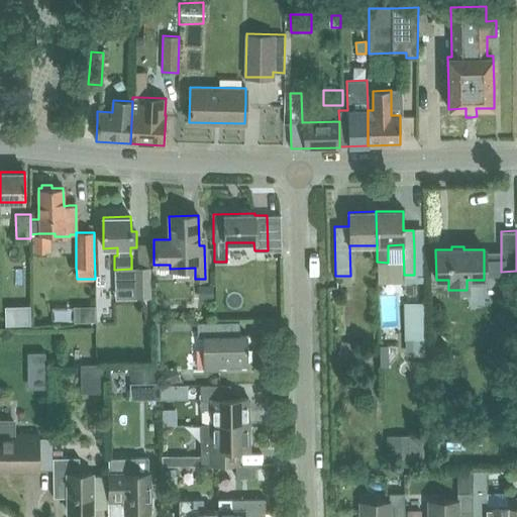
[(134,269),(135,298),(150,297),(149,268),(134,269)]
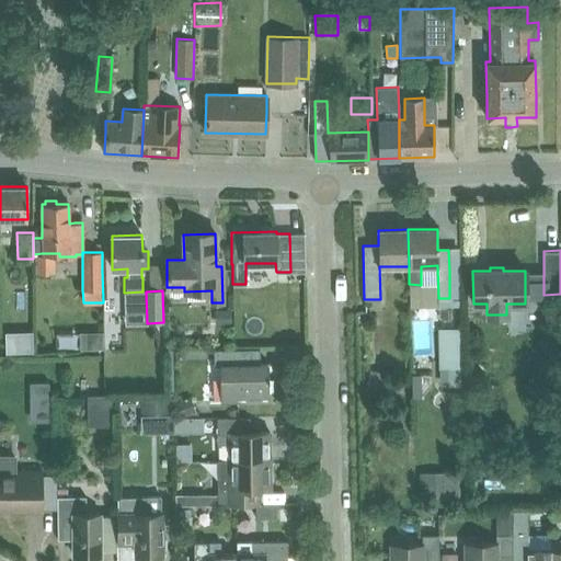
[(232,310),(219,310),(219,323),(232,323),(232,310)]
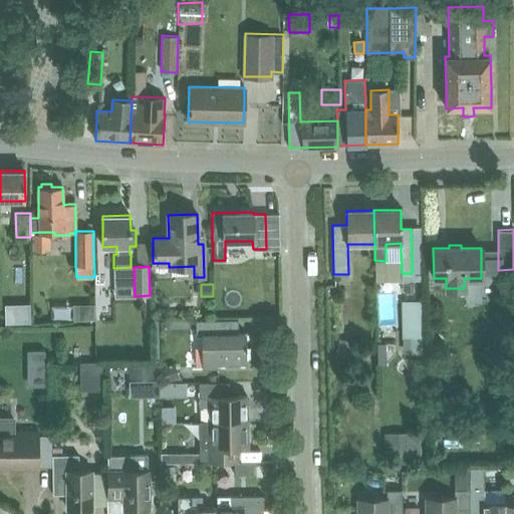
[(402,300),(402,337),(417,337),(421,337),(421,300),(417,300),(402,300)]
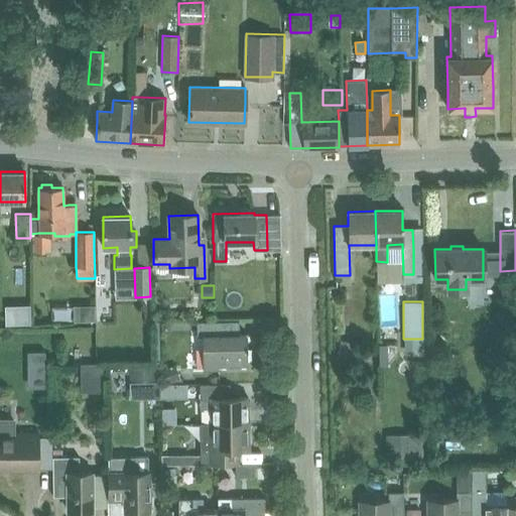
[(29,306),(5,307),(6,327),(30,326),(29,306)]
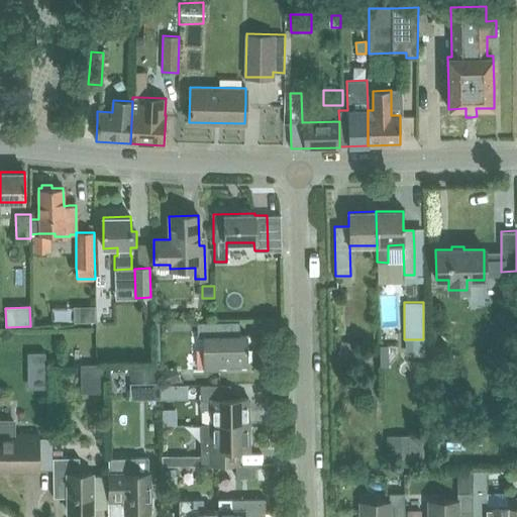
[(231,335),(231,322),(197,323),(197,337),(203,337),(203,370),(219,370),(219,366),(248,366),(247,346),(246,346),(246,335),(231,335)]
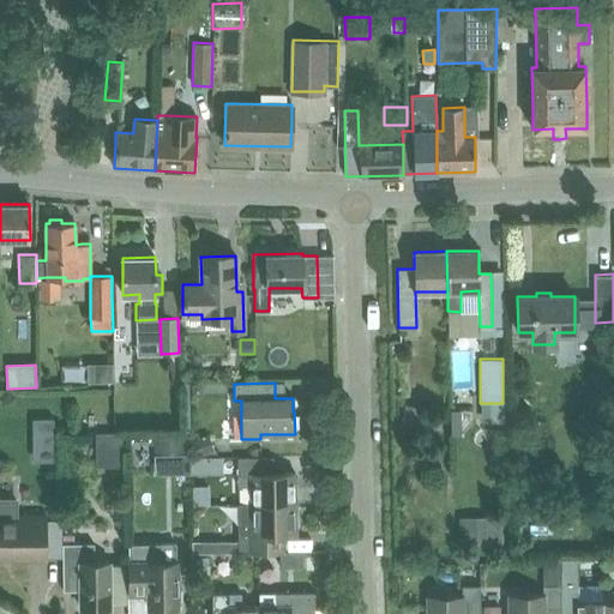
[(405,405),(403,422),(422,426),(425,409),(405,405)]
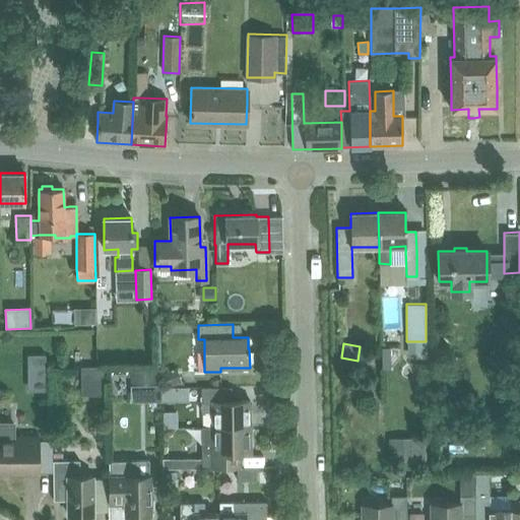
[(46,354),(29,354),(29,366),(46,366),(46,354)]
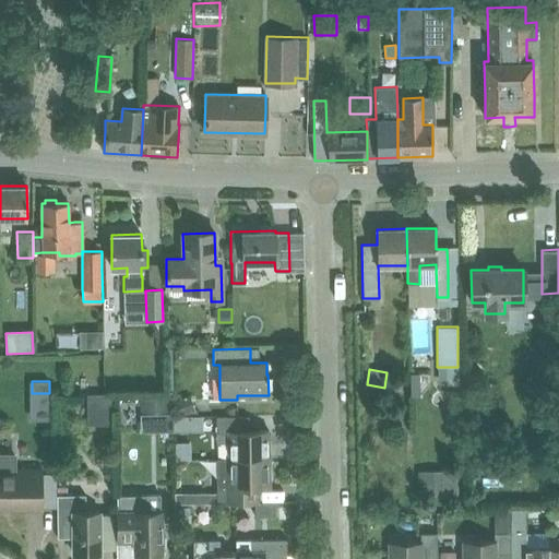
[(174,392),(163,392),(164,430),(175,430),(174,392)]
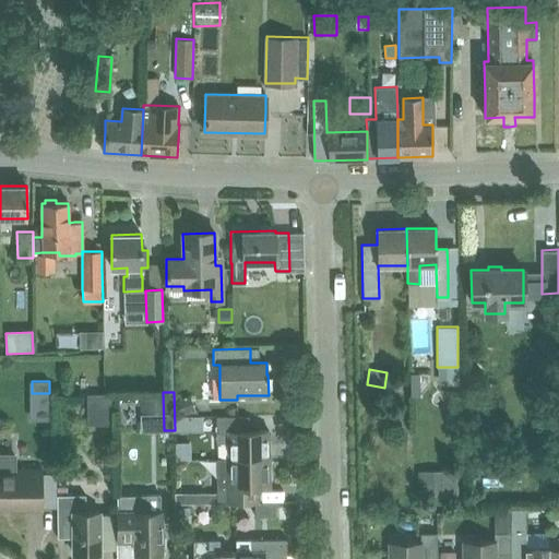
[(106,393),(86,393),(86,420),(106,420),(106,393)]
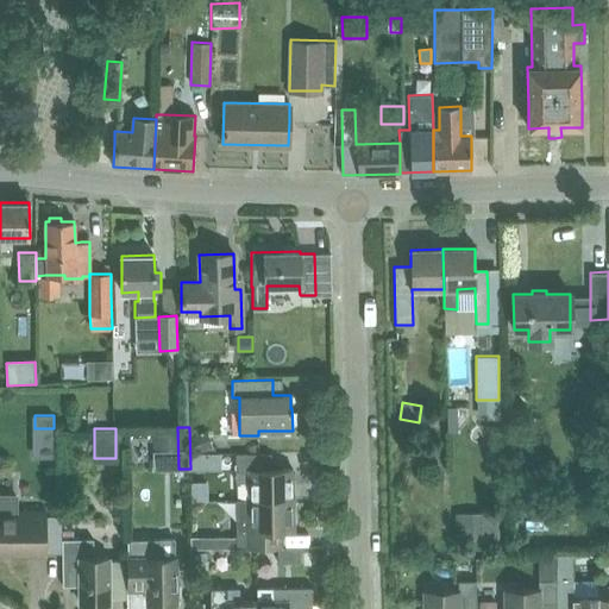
[(192,437),(196,453),(213,447),(207,432),(192,437)]
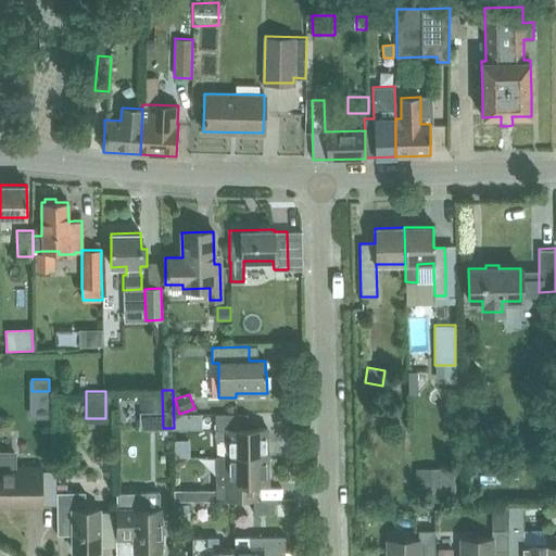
[(227,456),(268,456),(267,429),(244,429),(241,426),(241,414),(215,414),(215,441),(227,441),(227,456)]
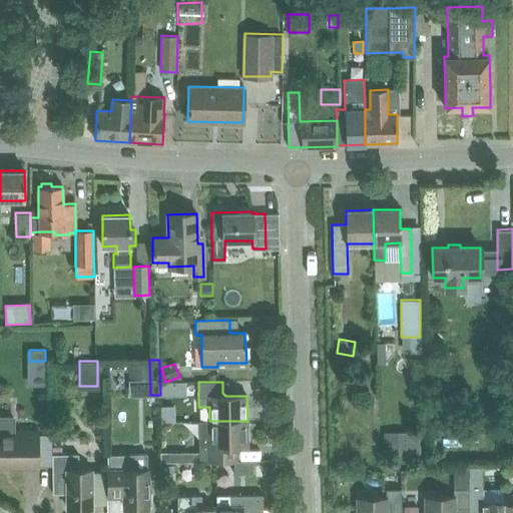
[(174,420),(173,405),(160,405),(160,420),(174,420)]
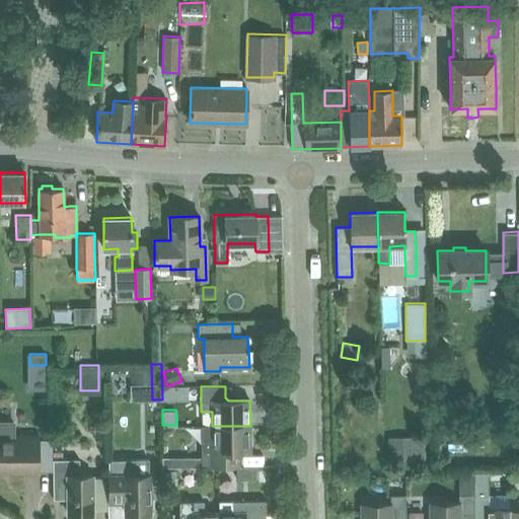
[(0,472),(40,472),(40,435),(15,435),(15,421),(0,420),(0,472)]
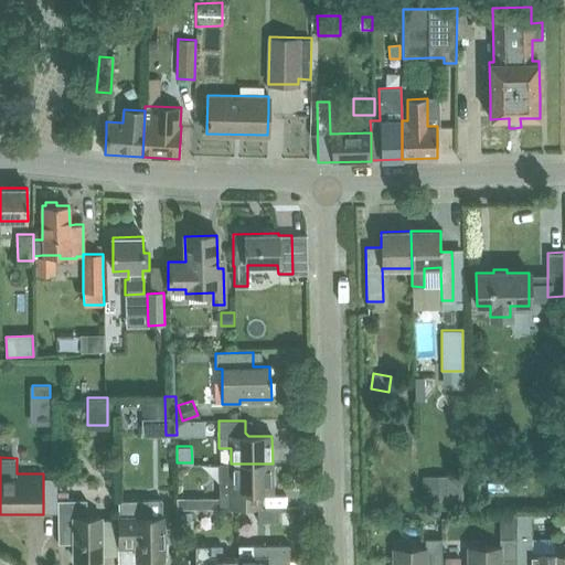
[(273,464),(231,464),(219,464),(219,480),(219,499),(219,507),(246,507),(245,494),(249,491),(273,491),(273,464)]
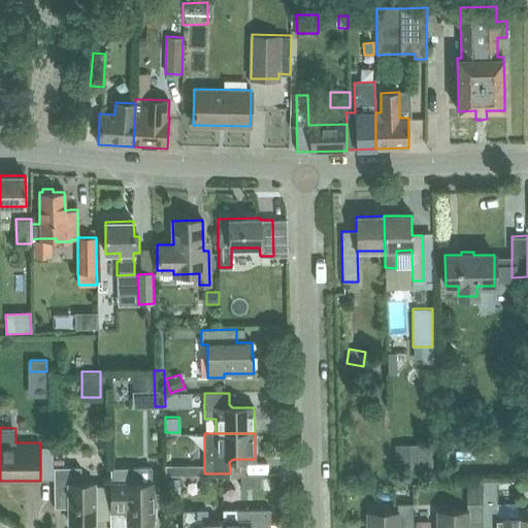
[(430,447),(424,448),(424,443),(393,444),(394,469),(431,468),(430,447)]
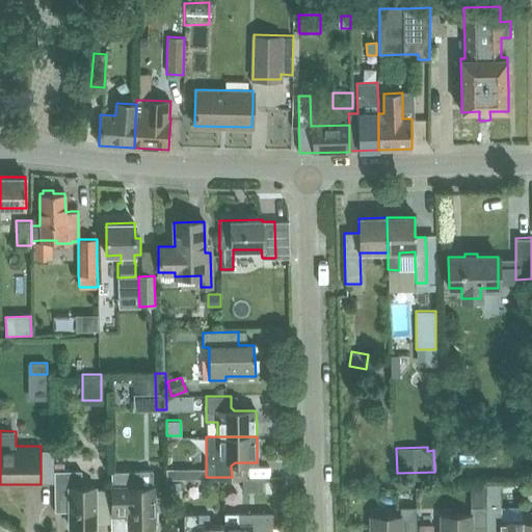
[(206,470),(183,470),(183,479),(206,479),(206,477),(206,470)]
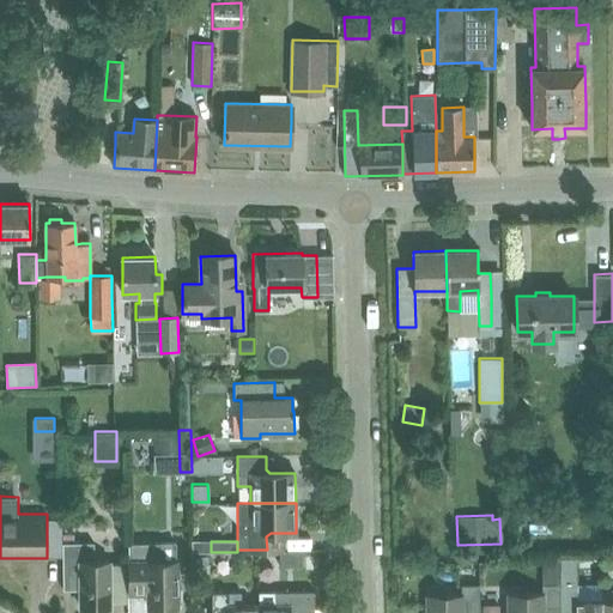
[(62,542),(62,565),(62,589),(64,589),(64,575),(80,575),(80,607),(109,607),(109,562),(93,562),(93,542),(62,542)]
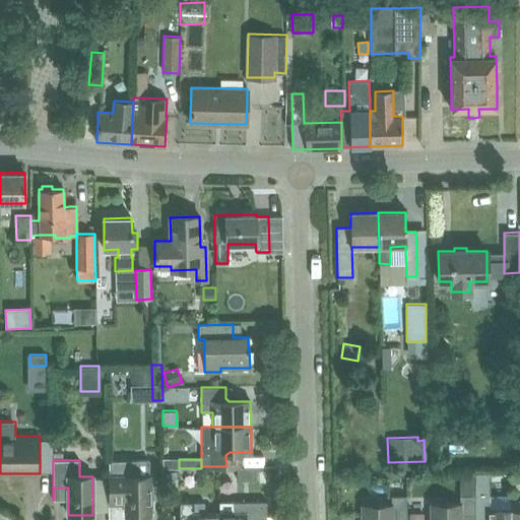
[(136,460),(109,460),(109,479),(109,500),(111,500),(125,500),(125,515),(150,514),(149,494),(149,475),(149,460),(136,460)]
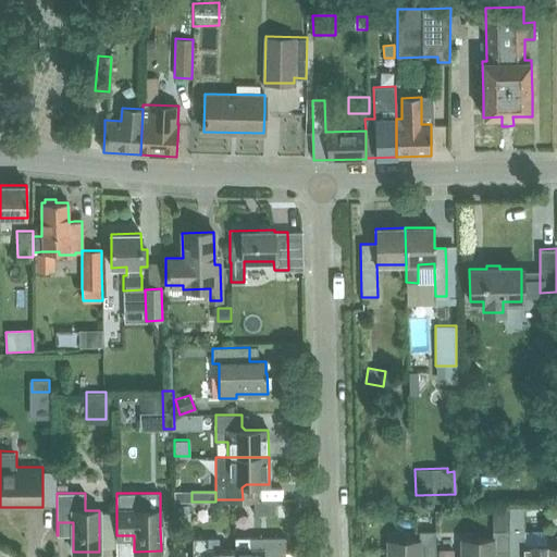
[(272,499),(256,499),(256,512),(272,512),(272,499)]
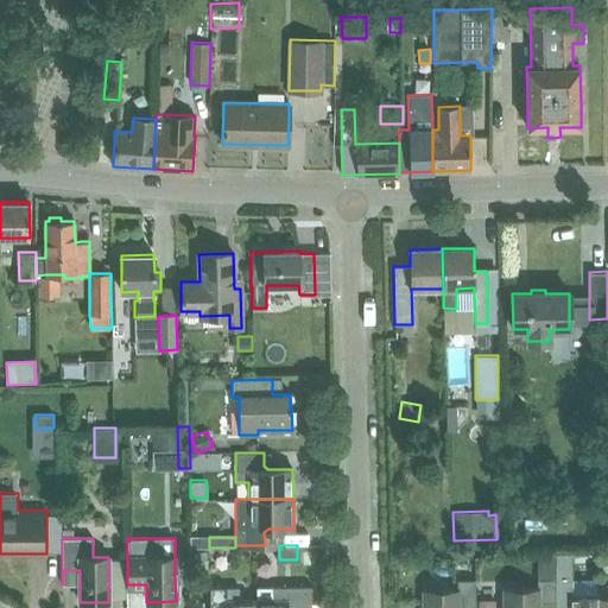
[(194,551),(194,564),(201,564),(207,559),(207,551),(194,551)]
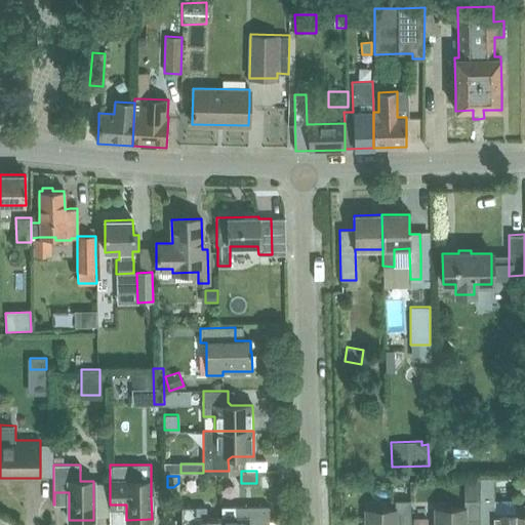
[(492,524),(515,524),(516,515),(494,515),(493,478),(479,479),(480,499),(480,524),(492,524)]
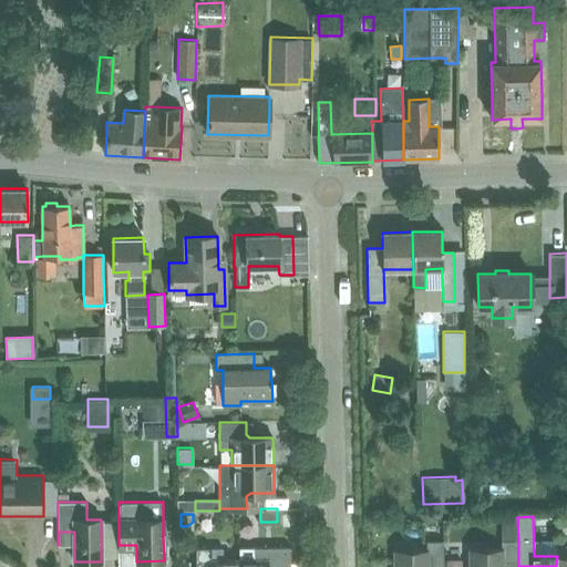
[(486,555),(468,555),(468,566),(518,566),(518,539),(502,539),(502,549),(486,549),(486,555)]
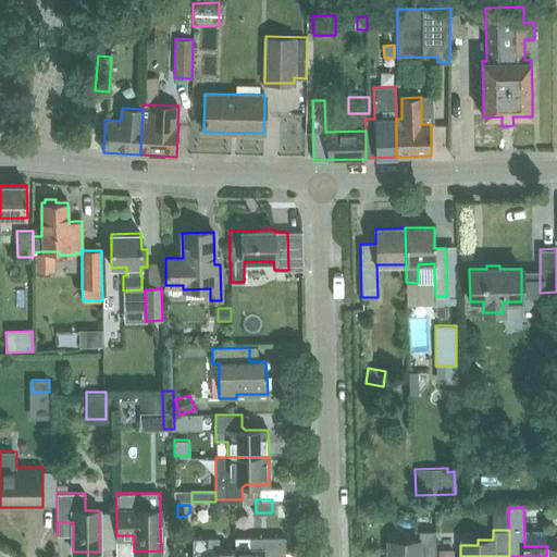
[(435,556),(435,531),(419,531),(419,541),(404,541),(404,546),(387,546),(386,556),(435,556)]
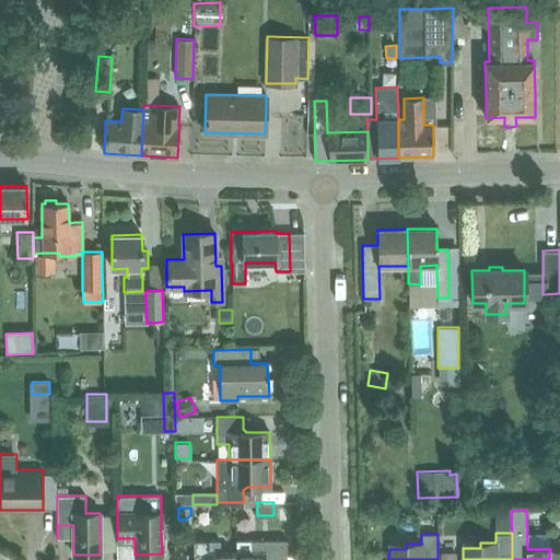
[(559,559),(559,537),(550,538),(550,549),(549,559),(559,559)]
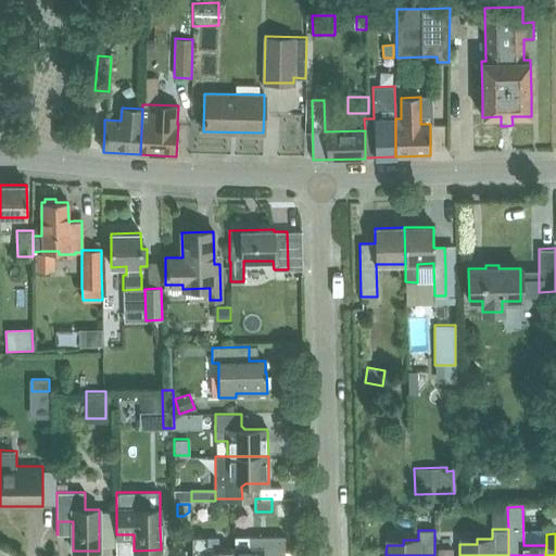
[(285,555),(285,536),(250,536),(235,536),(235,548),(235,555),(285,555)]
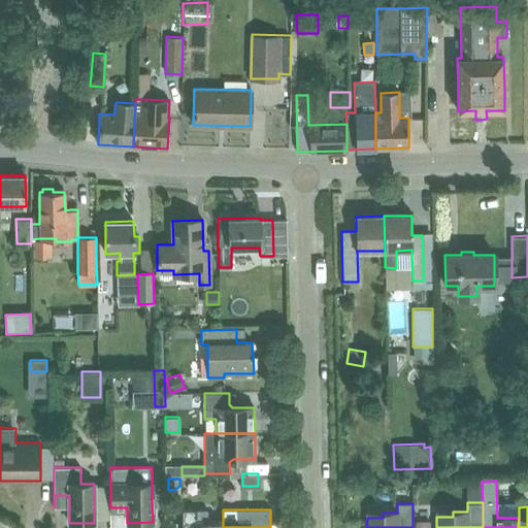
[(223,527),(223,521),(207,521),(207,510),(183,510),(183,527),(223,527)]
